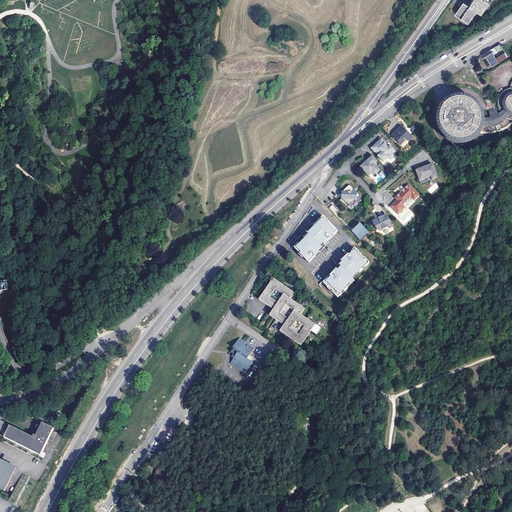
[(492,0),(474,0),(471,5),(465,0),(456,13),(469,22),(478,10),(483,13),(492,0)]
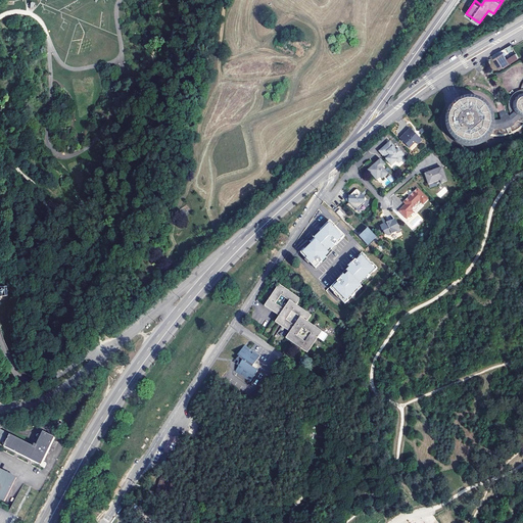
[(503,53),(494,59),(497,64),(501,68),(507,64),(504,59),(508,57),(507,55),(506,55),(505,53),(503,53)]
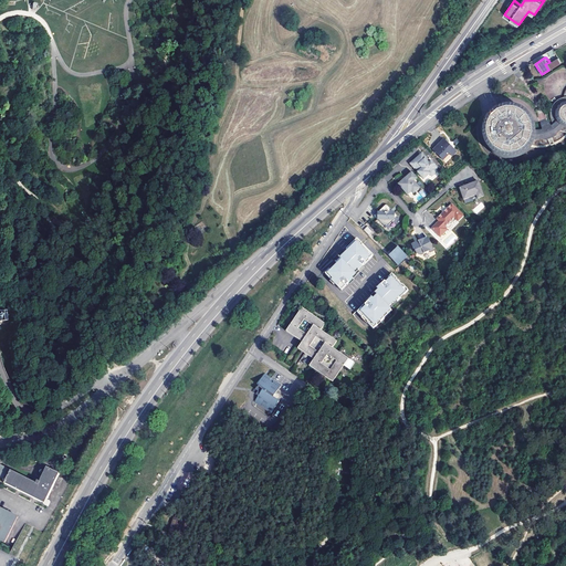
[(552,70),(563,63),(559,59),(548,65),(552,70)]
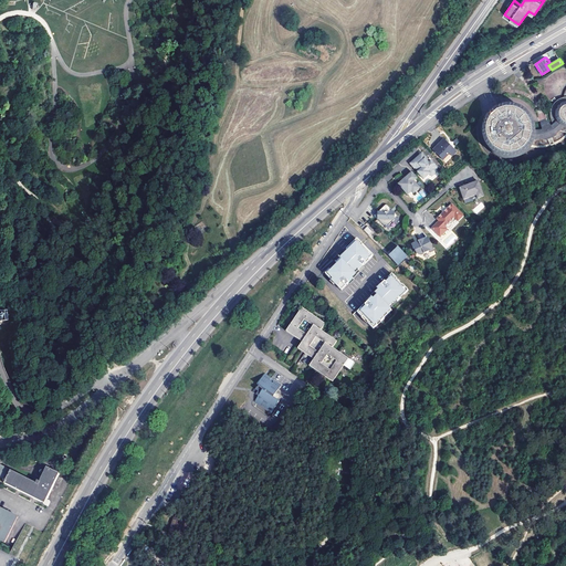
[(559,125),(562,126),(564,127),(565,127),(565,104),(565,105),(564,105),(563,106),(562,106),(561,107),(559,108),(558,109),(557,111),(557,112),(557,114),(556,115),(556,116),(556,117),(557,118),(557,119),(557,121),(558,123),(559,125)]
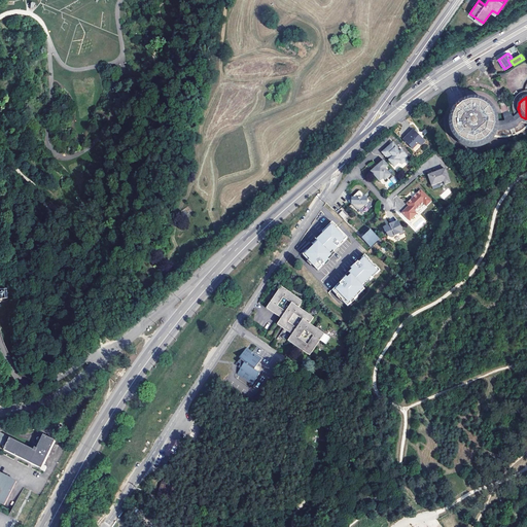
[(497,127),(497,123),(497,120),(496,118),(496,117),(495,115),(494,113),(494,112),(493,111),(492,109),(491,108),(489,107),(488,106),(487,105),(485,104),(484,103),(482,103),(480,102),(479,102),(477,101),(475,101),(473,101),(471,101),(469,101),(468,102),(466,102),(465,103),(463,103),(461,104),(460,105),(459,106),(457,107),(456,108),(455,109),(454,111),(453,112),(452,114),(451,115),(451,117),(450,118),(450,120),(450,123),(450,124),(450,126),(450,128),(450,129),(450,131),(451,133),(451,134),(452,136),(453,137),(454,139),(455,140),(456,141),(457,142),(459,143),(460,144),(461,145),(463,146),(464,147),(466,147),(468,148),(469,148),(471,148),(473,148),(475,148),(477,148),(479,148),(480,147),(482,147),(484,146),(485,145),(487,145),(488,144),(489,143),(490,141),(492,140),(493,139),(494,137),(494,136),(495,134),(496,133),(496,131),(497,127)]
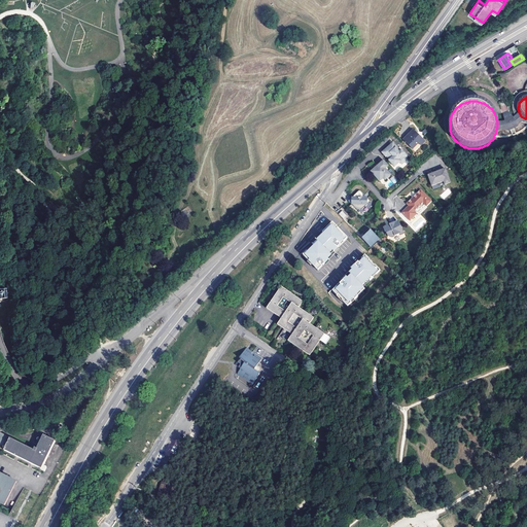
[(497,127),(496,131),(501,131),(504,131),(508,130),(508,132),(510,131),(513,137),(517,135),(514,129),(517,128),(517,126),(521,124),(525,118),(523,117),(521,116),(520,114),(519,112),(516,115),(513,118),(510,115),(507,117),(505,118),(506,121),(503,123),(500,123),(497,123),(497,127)]
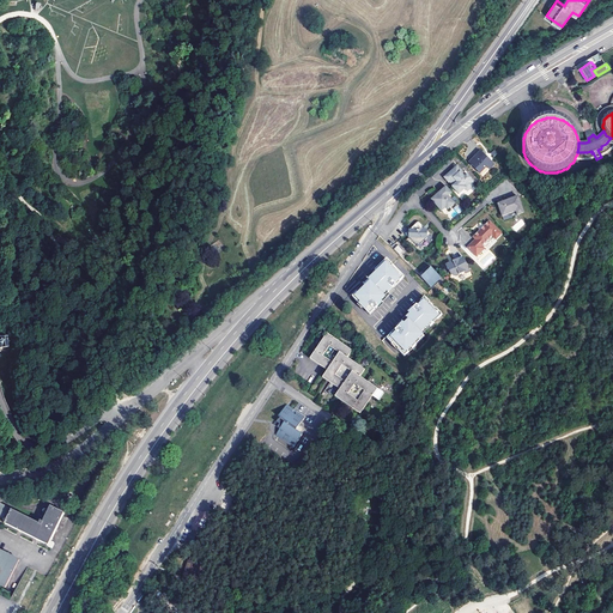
[(487,168),(490,169),(496,164),(481,151),(469,163),(480,174),(487,168)]
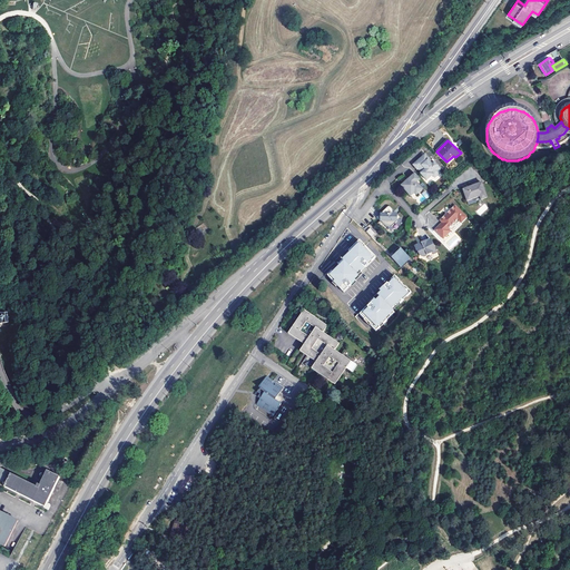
[(419,163),(414,167),(419,172),(422,175),(421,175),(428,183),(434,177),(435,179),(442,175),(440,172),(441,170),(435,164),(434,165),(433,166),(430,161),(431,160),(426,156),(424,157),(425,158),(420,165),(419,163)]
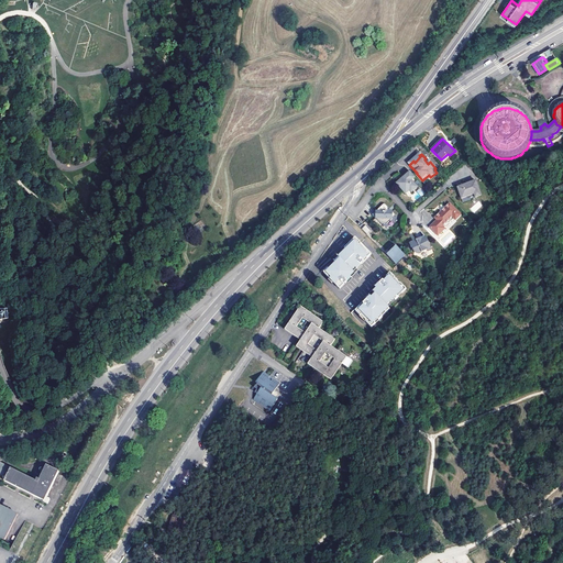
[(411,173),(397,185),(406,196),(410,192),(412,194),(418,188),(412,183),(416,179),(411,173)]
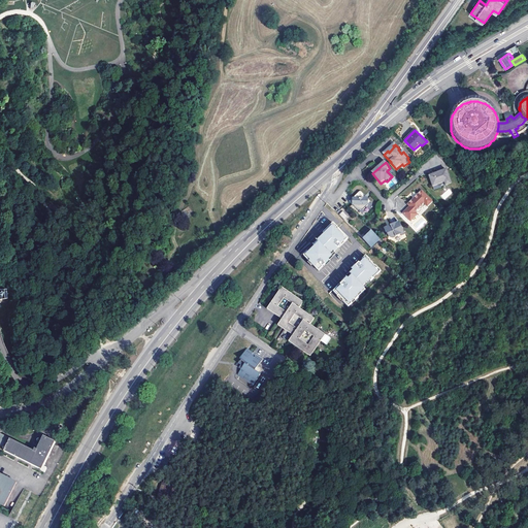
[(452,185),(447,171),(430,177),(433,188),(446,184),(447,187),(452,185)]
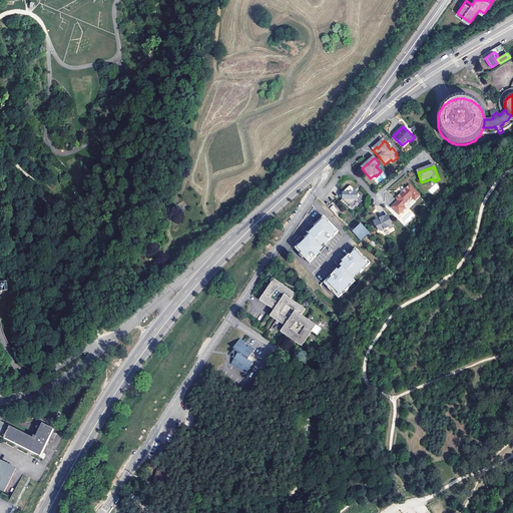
[(421,197),(410,186),(402,194),(404,196),(409,202),(412,199),(415,202),(421,197)]
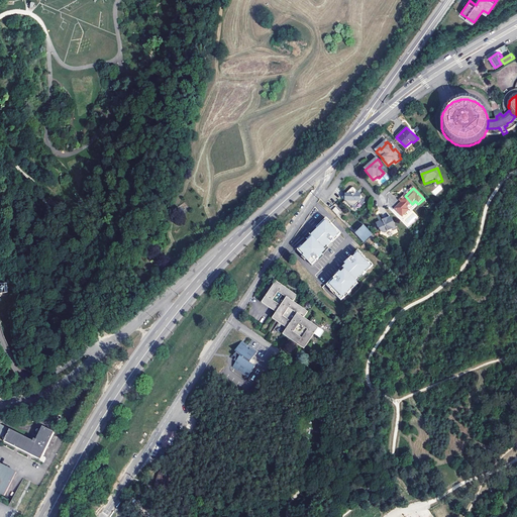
[(352,189),(341,198),(349,206),(355,206),(360,202),(360,196),(358,196),(356,194),(356,192),(353,189),(352,189)]
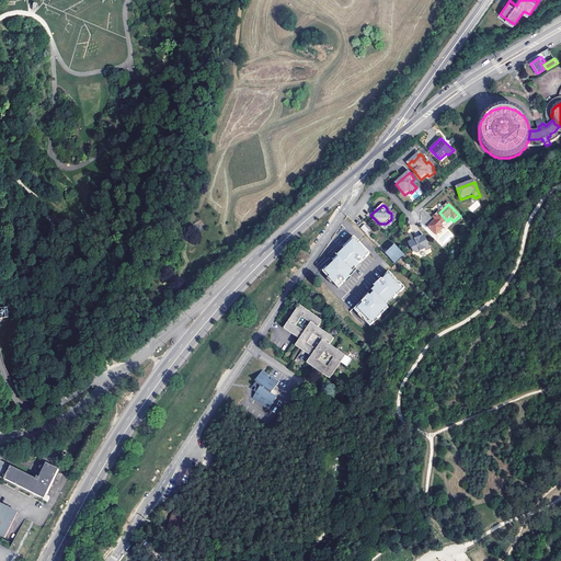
[(447,221),(442,215),(439,213),(433,218),(435,220),(427,227),(436,237),(444,229),(442,227),(447,221)]
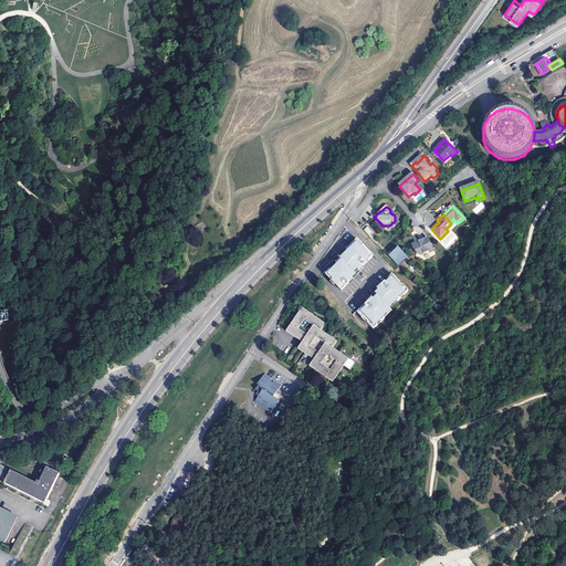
[(376,233),(368,226),(364,230),(371,238),(376,233)]
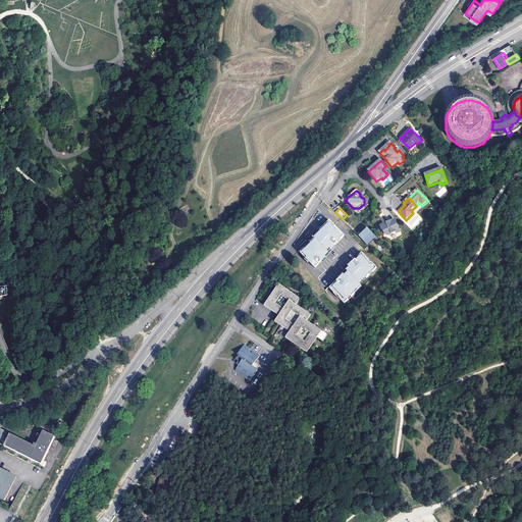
[(314,268),(345,236),(328,221),(298,254),(314,268)]
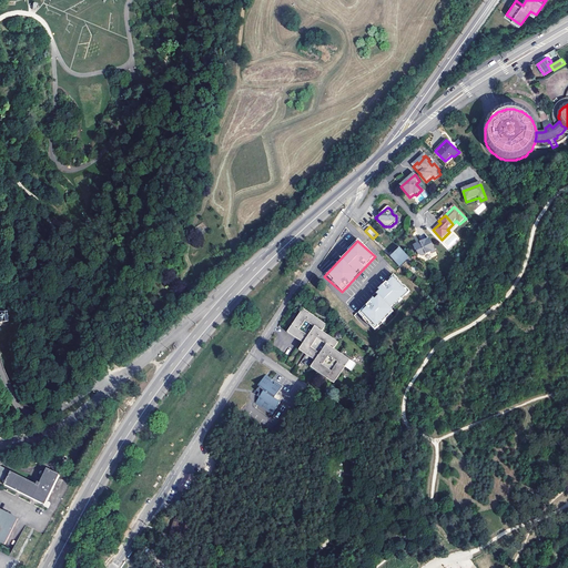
[(436,253),(429,241),(426,243),(425,241),(419,244),(417,246),(417,245),(413,247),(415,251),(415,252),(417,256),(422,257),(430,253),(432,255),(436,253)]
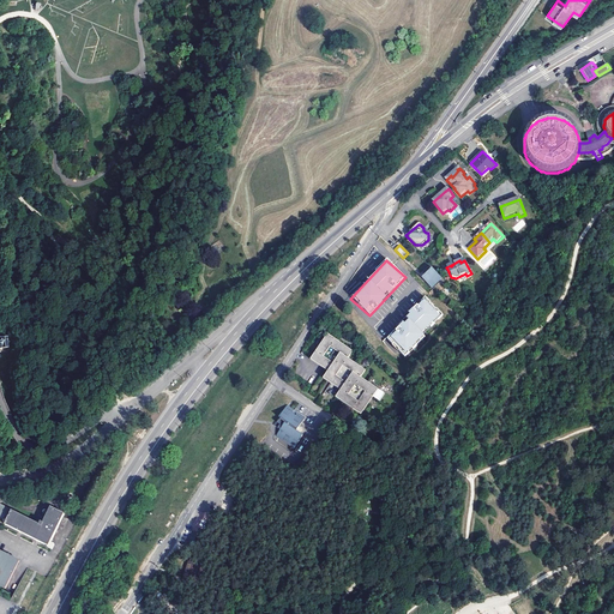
[(441,281),(432,271),(423,280),(433,288),(441,281)]
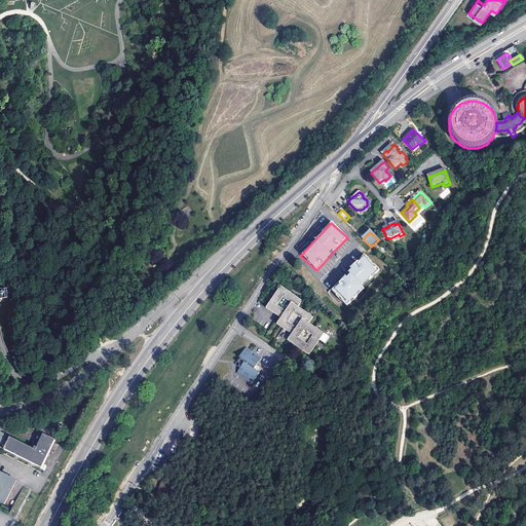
[(365,255),(331,290),(345,304),(379,268),(365,255)]
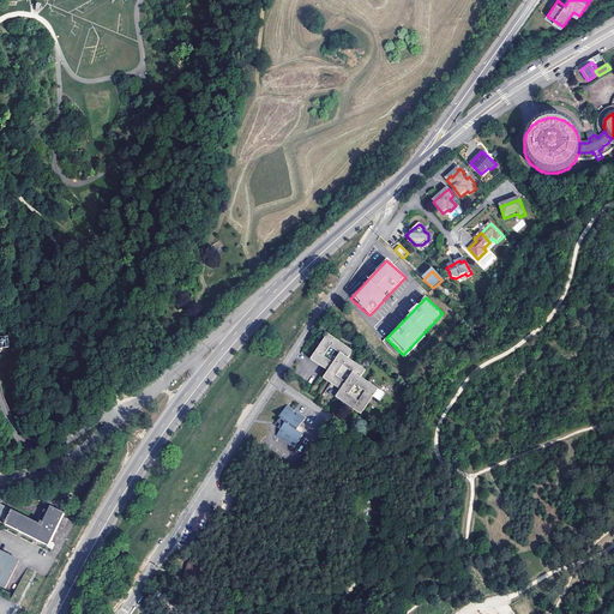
[(331,337),(313,362),(332,374),(327,381),(335,387),(344,393),(339,401),(347,405),(365,417),(377,399),(381,392),(363,380),(369,373),(351,361),(356,354),(331,337)]
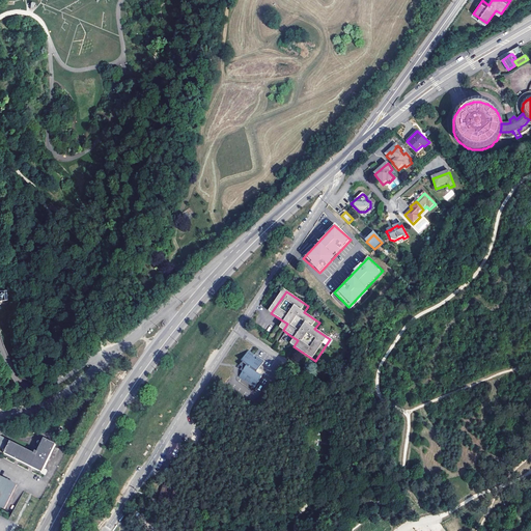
[(240,376),(255,388),(261,378),(256,373),(263,362),(249,351),(242,361),(244,362),(242,364),(242,363),(240,366),(239,368),(243,372),(240,376)]
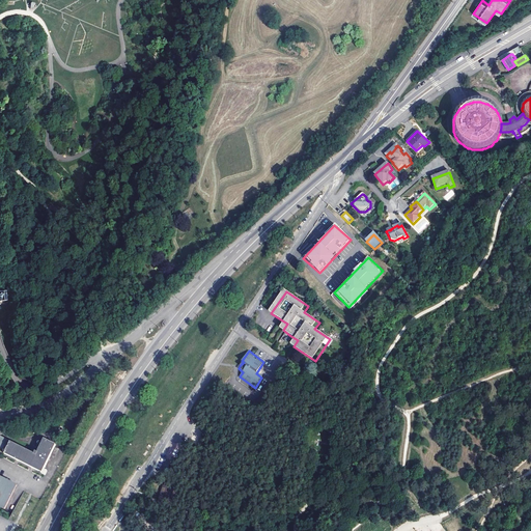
[(45,470),(57,445),(45,440),(38,452),(35,451),(34,453),(11,443),(0,436),(0,447),(7,451),(5,455),(43,473),(42,474),(46,476),(48,471),(45,470)]
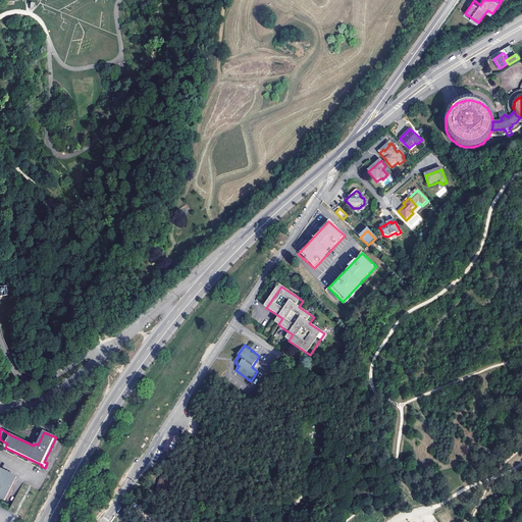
[(171,456),(164,453),(160,463),(167,466),(171,456)]
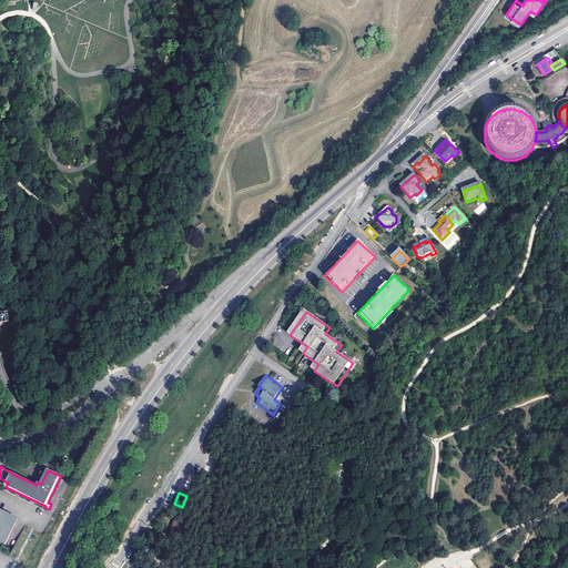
[(0,543),(6,546),(18,521),(19,519),(0,509),(0,543)]
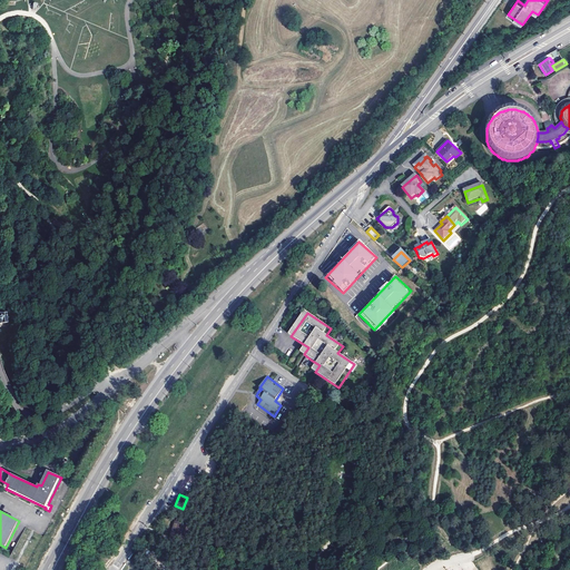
[(180,524),(178,524),(173,539),(184,543),(190,529),(180,524)]
